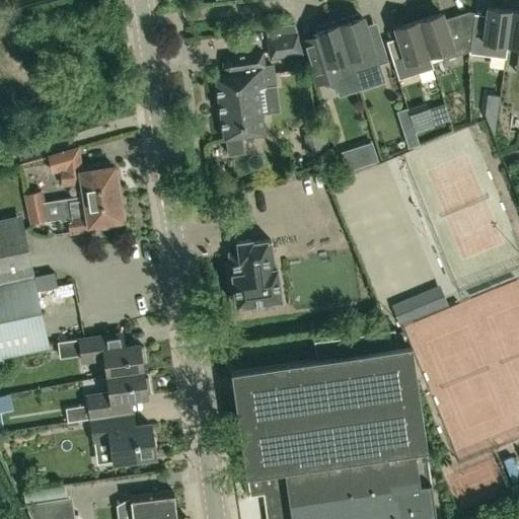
[(505,58),(511,10),(487,7),(483,33),(471,32),(468,51),(468,53),(505,58)]
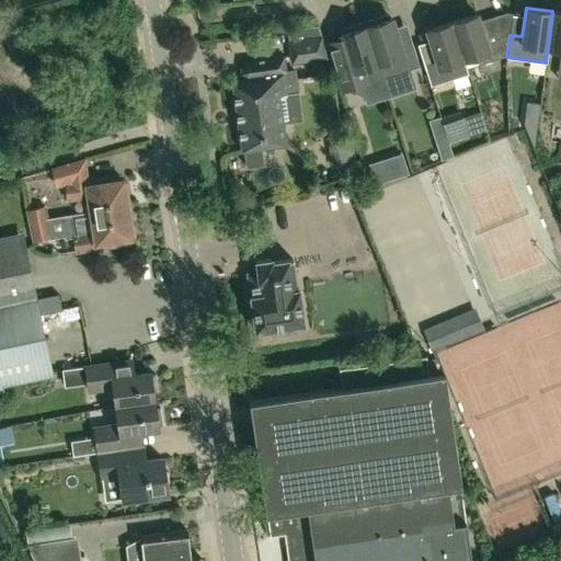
[(560,12),(552,11),(546,63),(548,48),(560,49),(558,65),(559,65),(560,64),(560,12)]
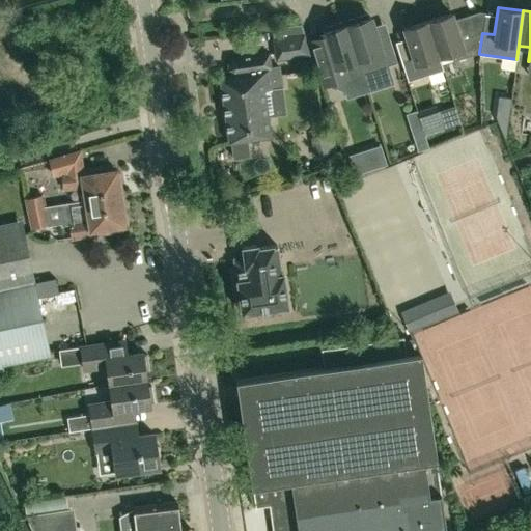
[(453,61),(479,52),(482,33),(484,12),(478,11),(467,15),(473,36),(459,40),(453,20),(451,14),(427,21),(439,57),(439,56),(450,53),(453,61)]
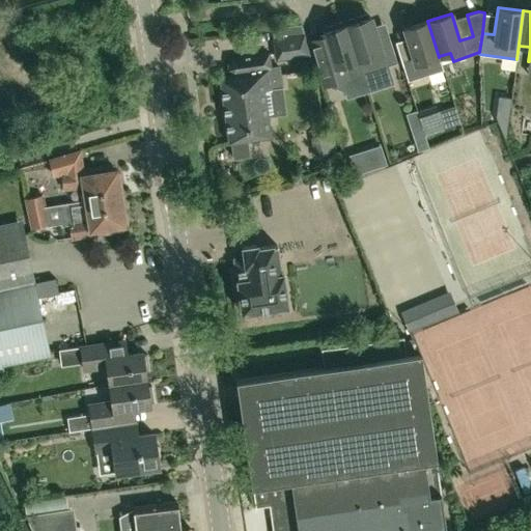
[(369,17),(367,18),(366,14),(347,20),(348,24),(345,25),(361,74),(388,65),(396,63),(389,40),(378,44),(372,25),(369,17)]
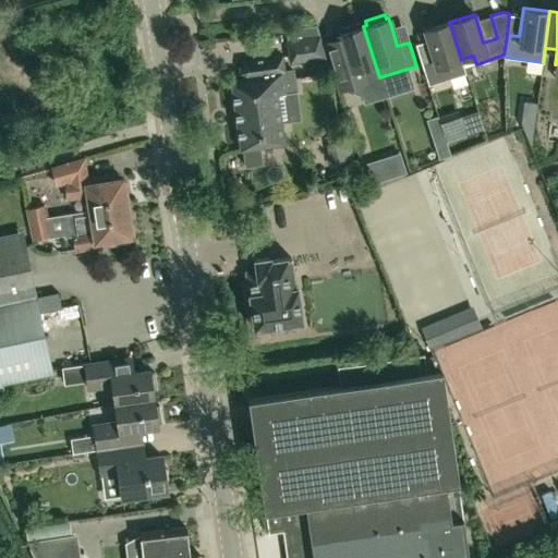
[(465,72),(461,59),(461,60),(449,22),(424,29),(434,60),(421,63),(427,85),(452,77),(452,76),(465,72)]
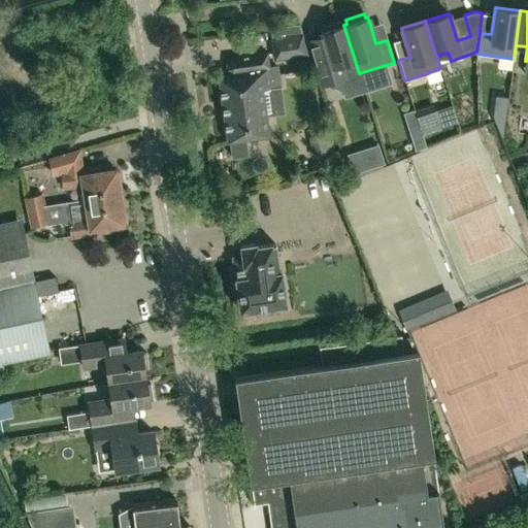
[(359,73),(343,25),(341,26),(339,22),(322,27),(323,31),(320,32),(308,35),(317,62),(324,85),(359,73)]
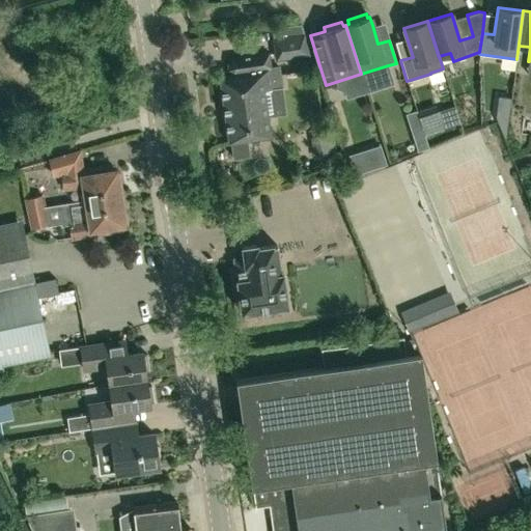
[(303,34),(273,38),(275,60),(310,55),(303,34)]
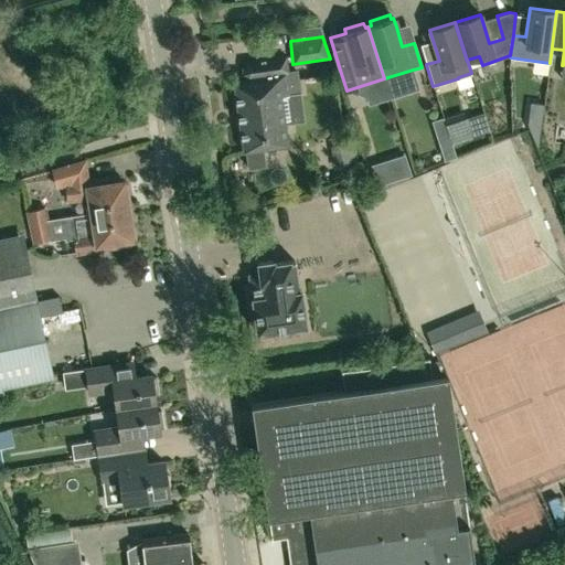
[(245,151),(246,151),(248,168),(265,166),(263,148),(285,146),(287,146),(287,144),(280,97),(289,96),(289,95),(300,93),(297,70),(287,71),(286,56),(245,63),(242,67),(242,74),(248,80),(249,82),(235,84),(233,84),(233,86),(234,86),(243,149),(242,149),(243,151),(245,151)]
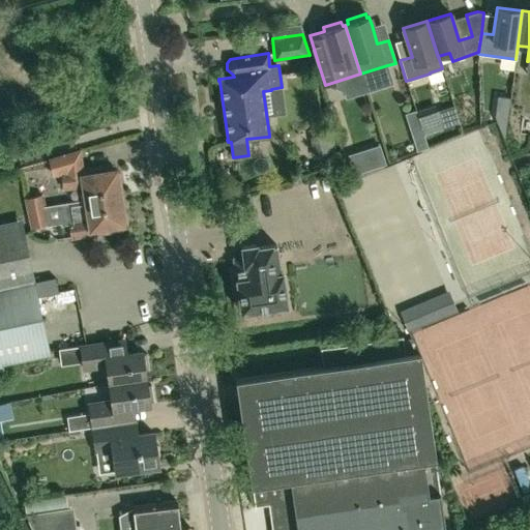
[(415,111),(423,135),(443,128),(436,105),(415,111)]
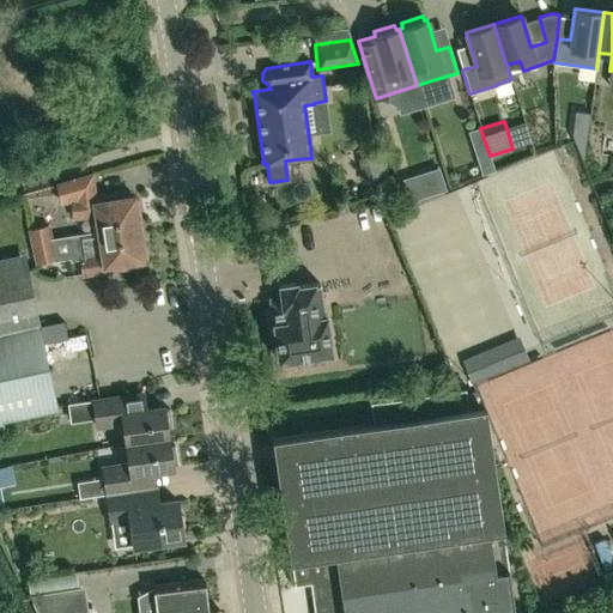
[(98,231),(137,224),(135,216),(140,214),(138,199),(133,200),(133,196),(131,198),(129,190),(91,196),(89,174),(58,184),(61,202),(70,201),(73,218),(96,214),(98,231)]
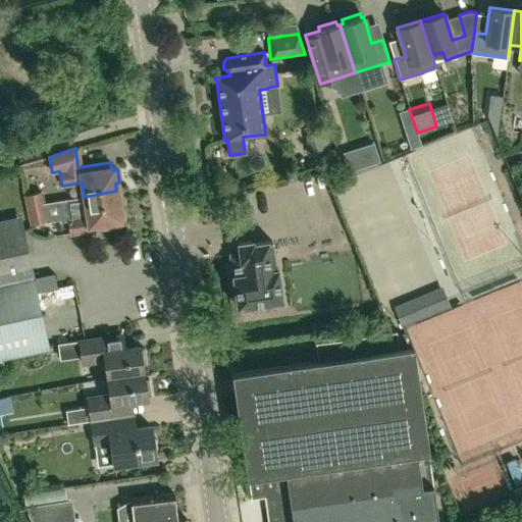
[(25,196),(29,210),(44,206),(44,203),(41,193),(25,196)]
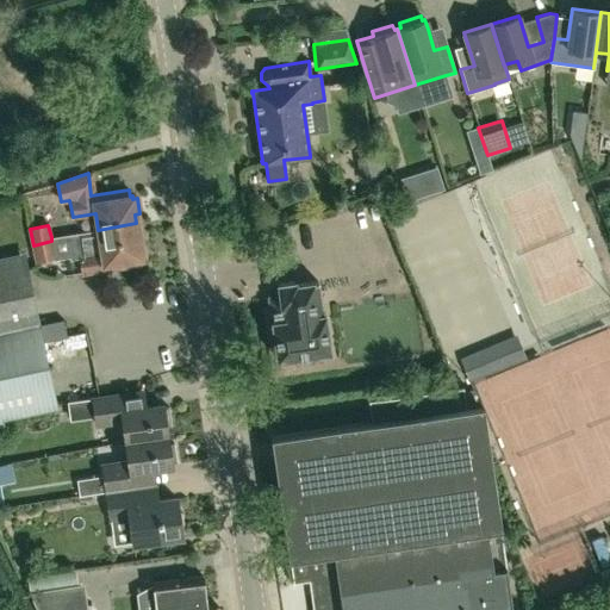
[(99,234),(98,230),(67,235),(67,238),(68,243),(69,251),(78,250),(79,256),(80,259),(82,274),(141,265),(139,257),(142,257),(142,255),(147,254),(144,238),(139,240),(137,226),(99,234)]
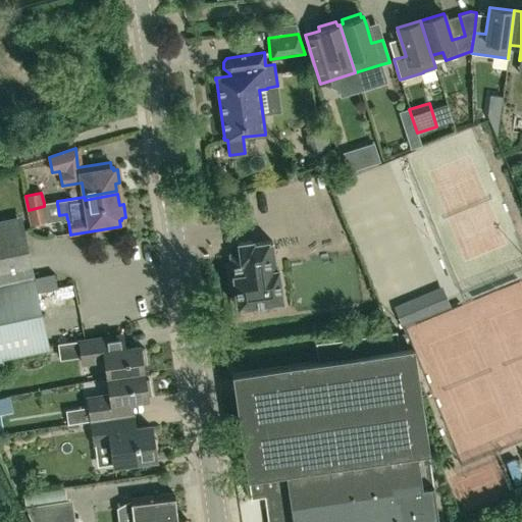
[(31,223),(47,220),(45,210),(44,206),(29,210),(31,223)]
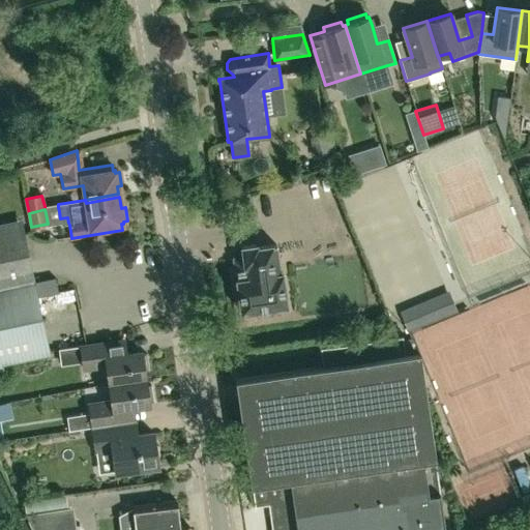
[(57,277),(35,282),(23,219),(0,224),(0,369),(5,369),(4,363),(51,353),(38,297),(60,293),(57,277)]
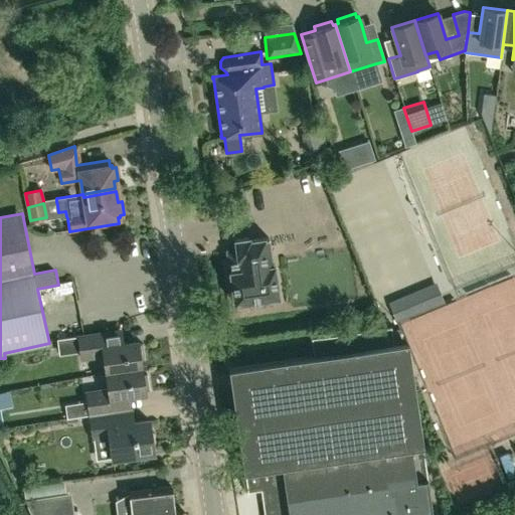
[(234,303),(280,297),(275,264),(272,265),(269,236),(249,239),(248,236),(235,238),(236,248),(226,249),(234,303)]
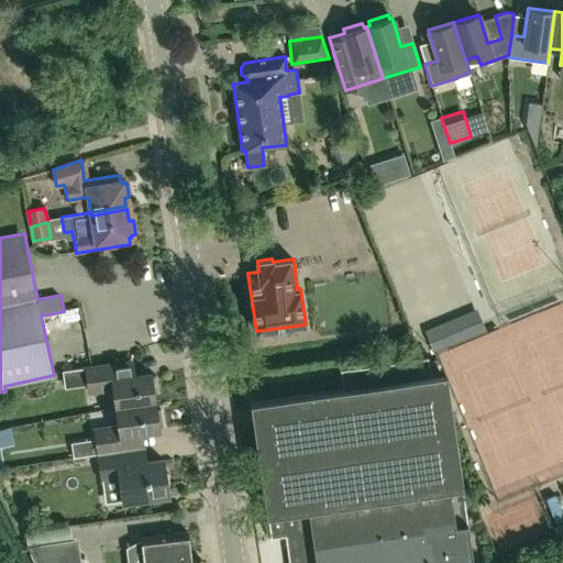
[(484,333),(475,312),(427,332),(435,353),(484,333)]
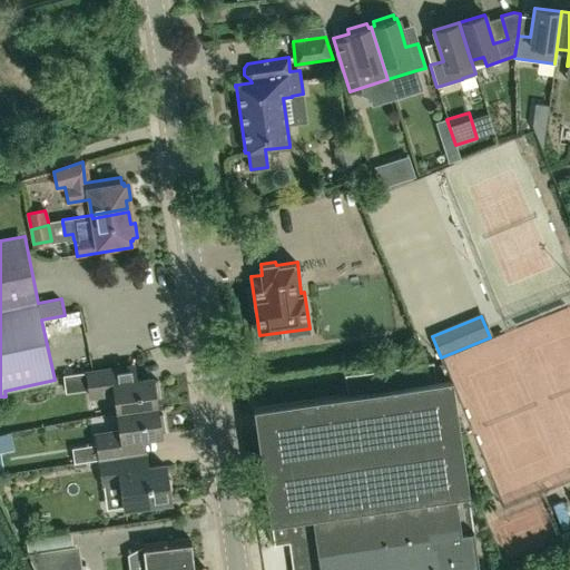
[(347,395),(254,409),(255,414),(257,429),(274,544),(288,543),(291,558),(292,569),(478,569),(471,520),(467,495),(458,426),(450,381),(450,380),(435,382),(432,362),(426,363),(346,374),(344,375),(345,380),(347,395)]
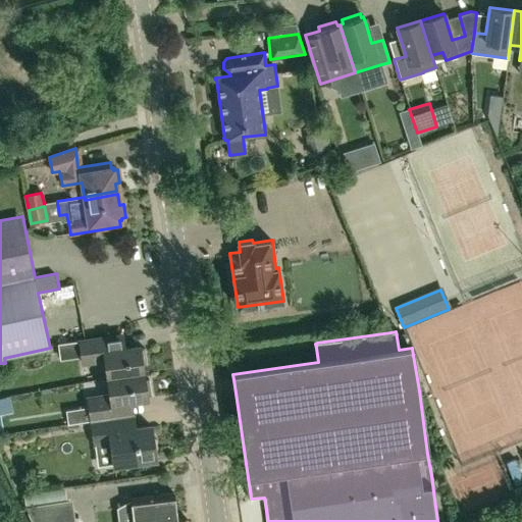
[(106,360),(108,377),(145,372),(144,365),(148,364),(146,348),(141,348),(141,346),(125,348),(123,332),(103,335),(103,337),(81,340),(84,363),(91,362),(106,360)]
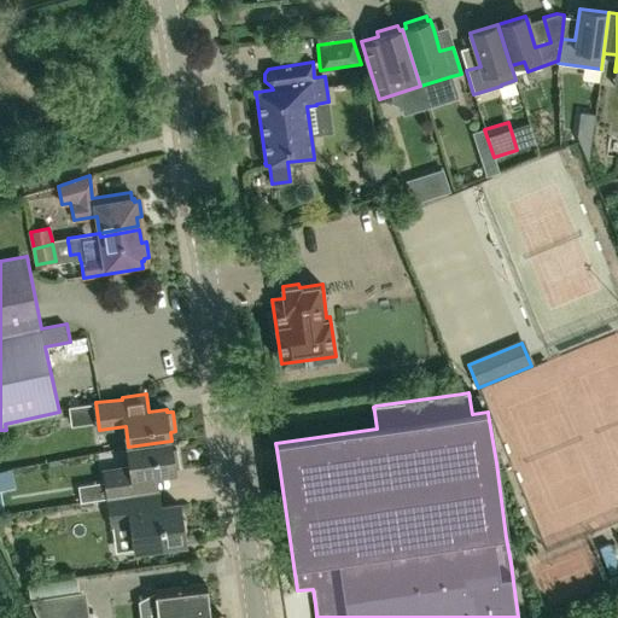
[(173,449),(172,441),(128,447),(132,466),(114,468),(106,470),(108,481),(109,497),(110,499),(150,493),(158,491),(156,474),(176,472),(175,468),(181,467),(179,449),(173,449)]
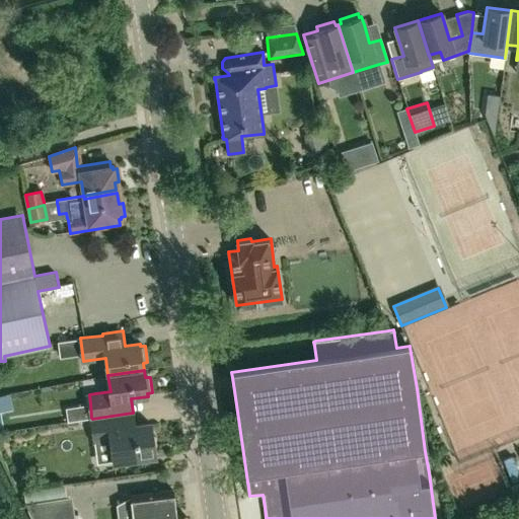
[(126,414),(92,419),(95,442),(112,440),(115,461),(157,455),(152,424),(135,427),(133,413),(126,414)]
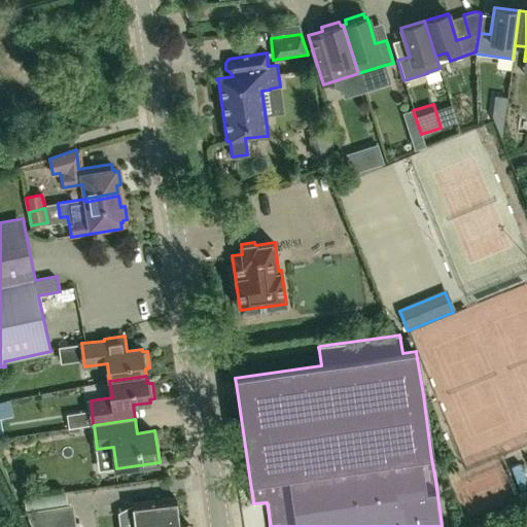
[(189,526),(189,523),(188,523),(179,524),(178,518),(176,496),(133,501),(134,503),(136,526),(189,526)]
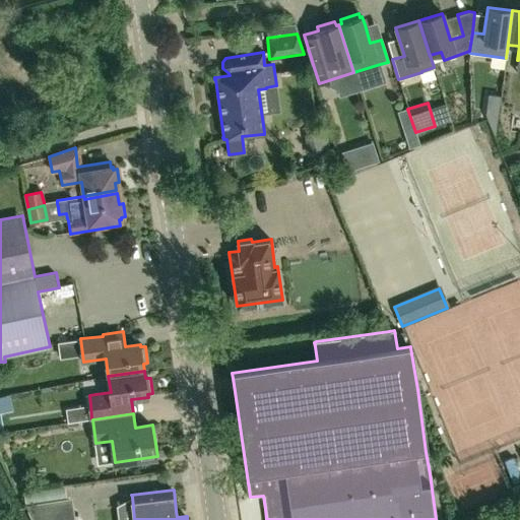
[(29,519),(70,519),(68,499),(26,506),(23,506),(29,519)]
